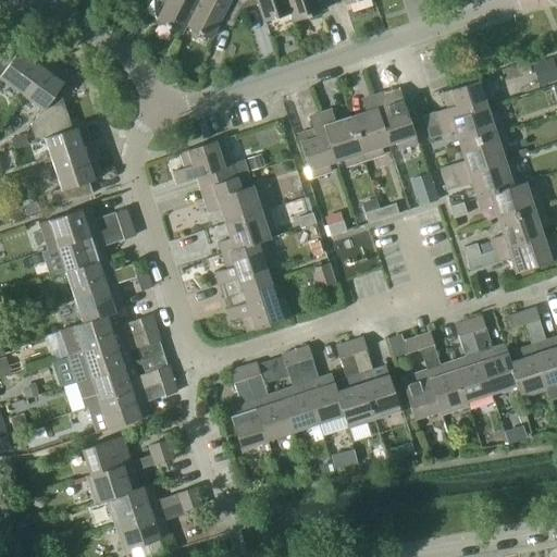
[(159,0),(164,2),(156,20),(181,32),(185,24),(196,0),(159,0)]
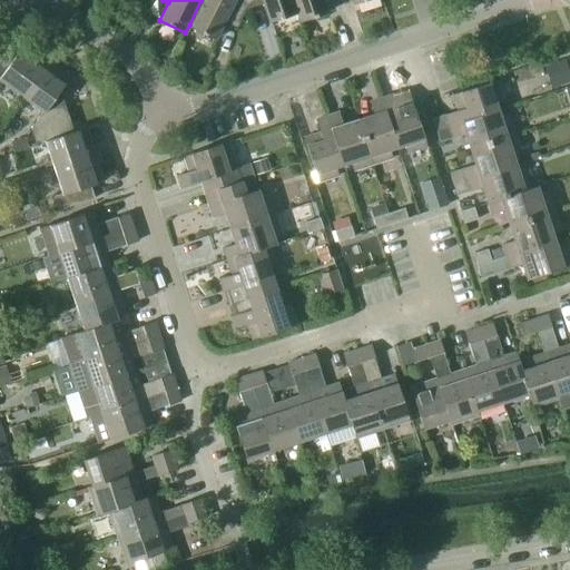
[(248,2),(247,0),(200,0),(189,25),(215,38),(224,20),(236,27),(248,2)]
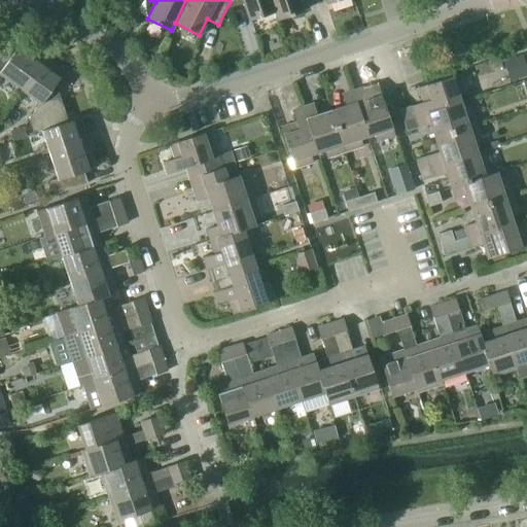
[(229,0),(230,2),(237,0),(242,0),(249,20),(274,11),(270,0),(229,0)]
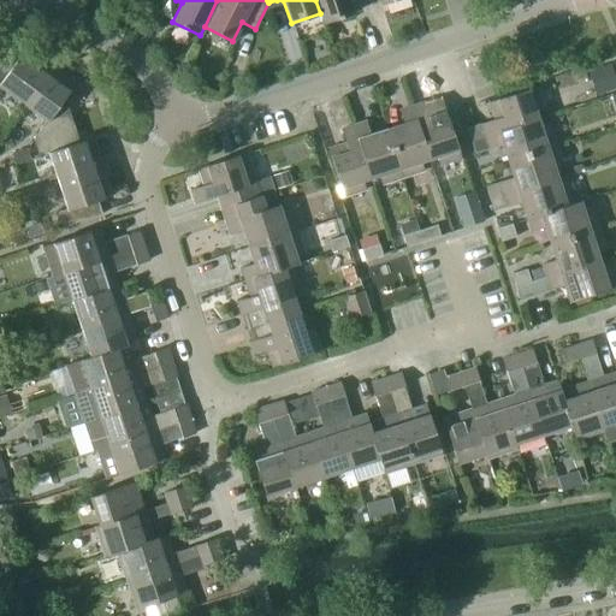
[(315,0),(320,13),(324,22),(354,12),(349,0),(315,0)]
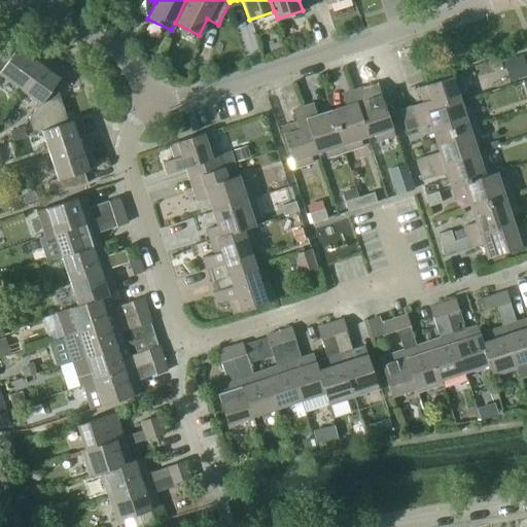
[(0,73),(20,88),(44,55),(23,39),(13,53),(0,51),(0,73)]
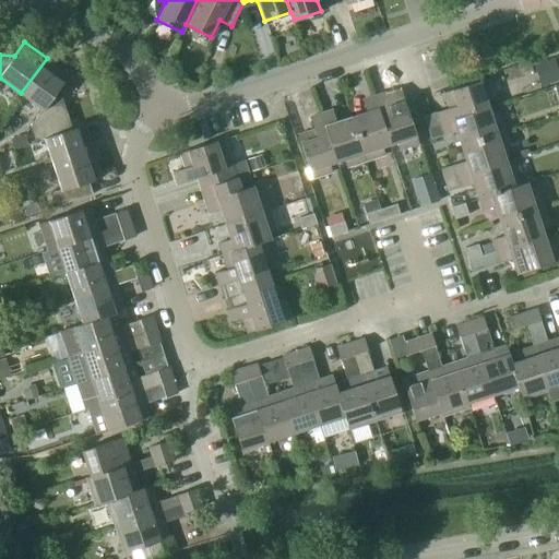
[(36,141),(44,139),(44,138),(72,129),(71,128),(58,88),(69,74),(47,58),(21,93),(42,109),(31,125),(36,141)]
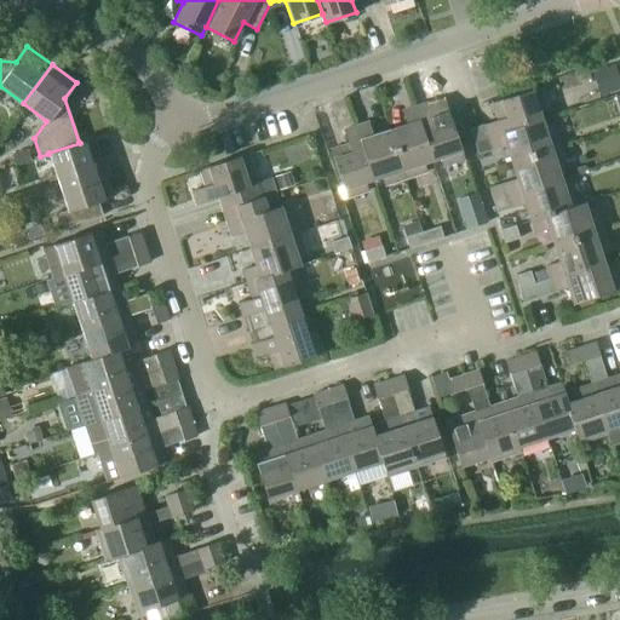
[(619,89),(619,85),(614,67),(592,73),(601,96),(619,89)]
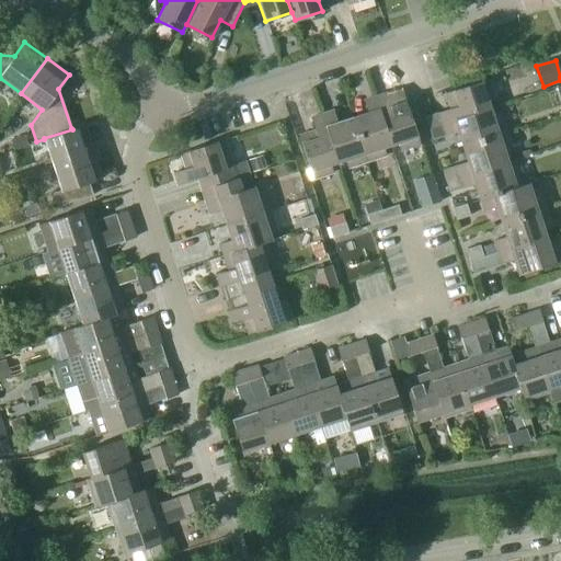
[(425,116),(428,127),(490,107),(488,100),(495,98),(489,78),(445,92),(450,107),(425,116)]
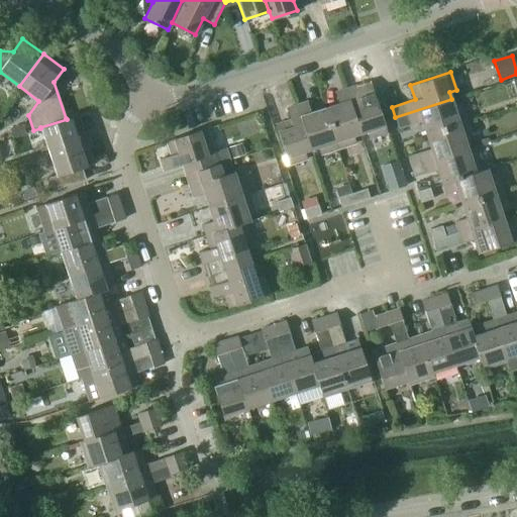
[(345,88),(359,132),(367,130),(369,138),(387,132),(374,92),(359,96),(355,85),(345,88)]
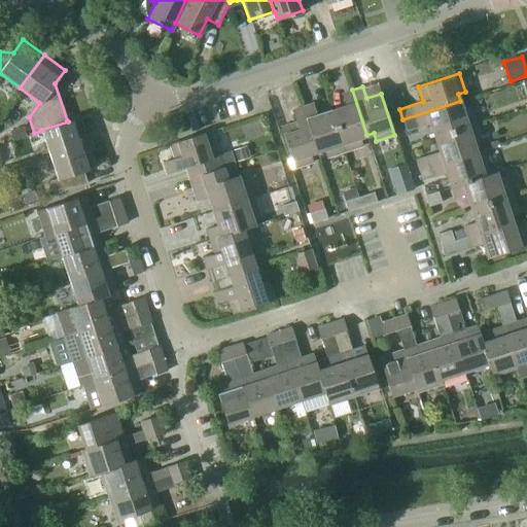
[(360,137),(366,135),(352,90),(341,94),(345,105),(330,109),(345,151),(362,145),(360,137)]
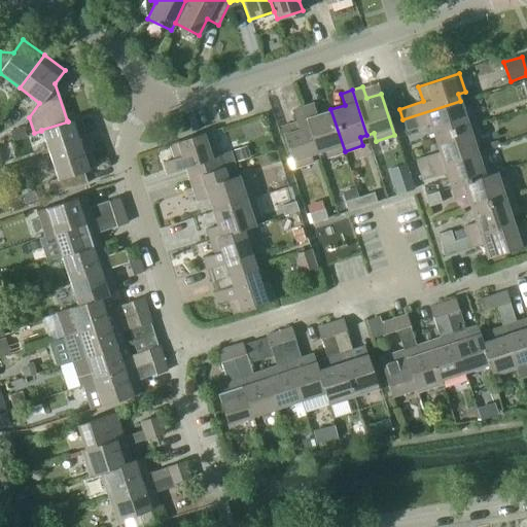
[(462,107),(460,101),(402,119),(406,130),(430,123),(434,137),(476,124),(469,105),(462,107)]
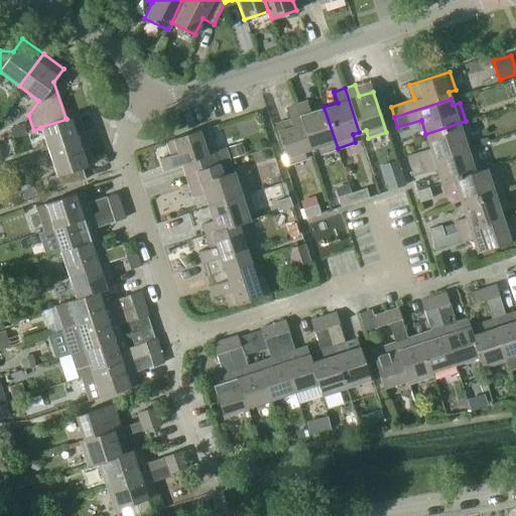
[(306,101),(296,104),(310,148),(317,146),(319,153),(338,148),(324,107),(310,112),(306,101)]
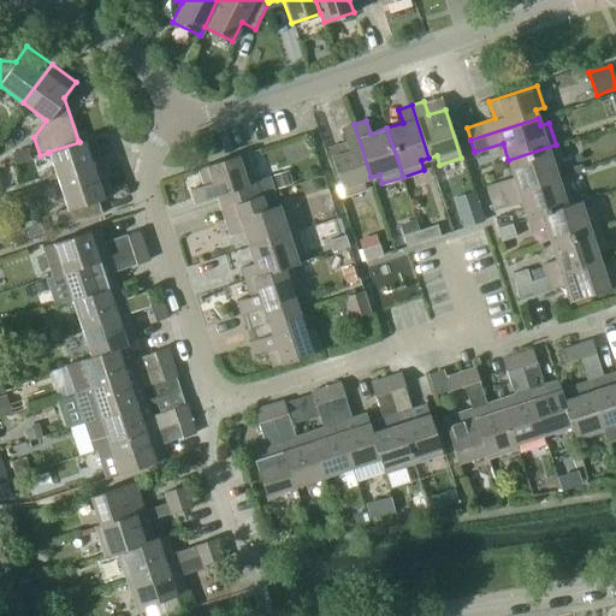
[(362,179),(371,177),(354,124),(341,128),(345,142),(329,147),(344,195),(366,189),(362,179)]
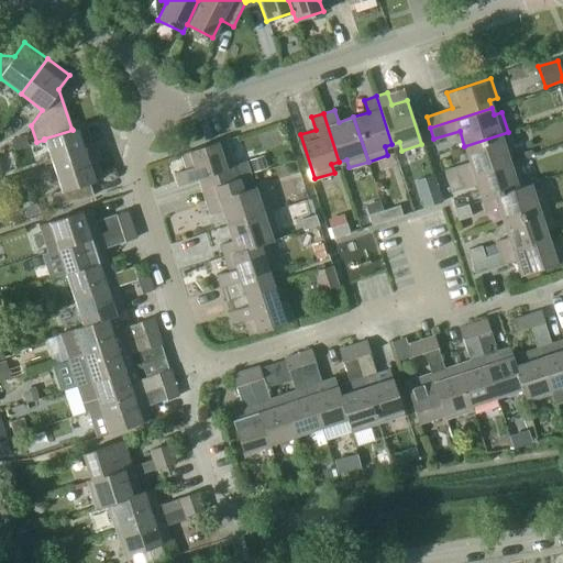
[(44,140),(53,165),(95,151),(86,124),(72,129),(73,130),(44,139),(44,140)]
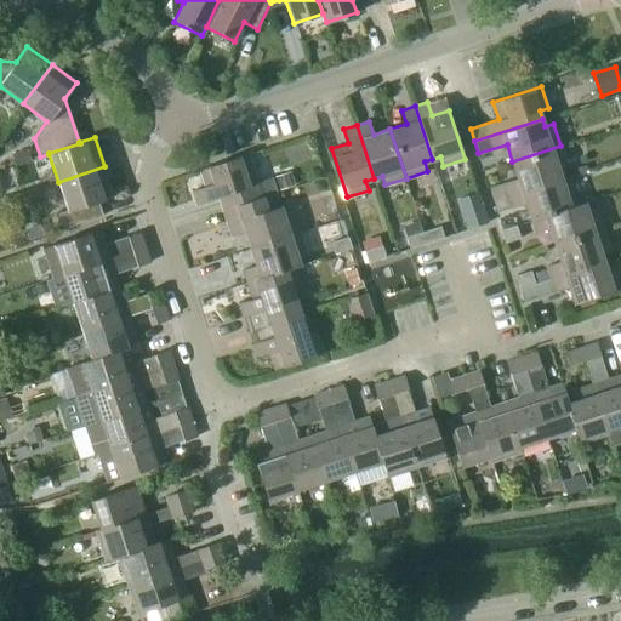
[(567,166),(560,146),(512,161),(518,177),(489,187),(494,199),(560,177),(558,170),(567,166)]
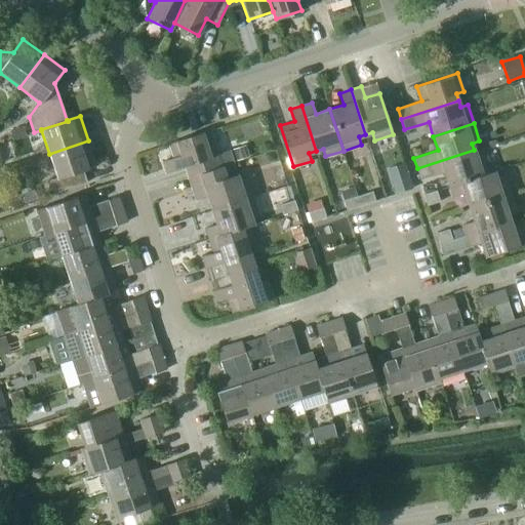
[(189,177),(221,166),(234,162),(230,150),(217,153),(210,129),(169,143),(173,157),(162,161),(165,172),(185,166),(189,177)]
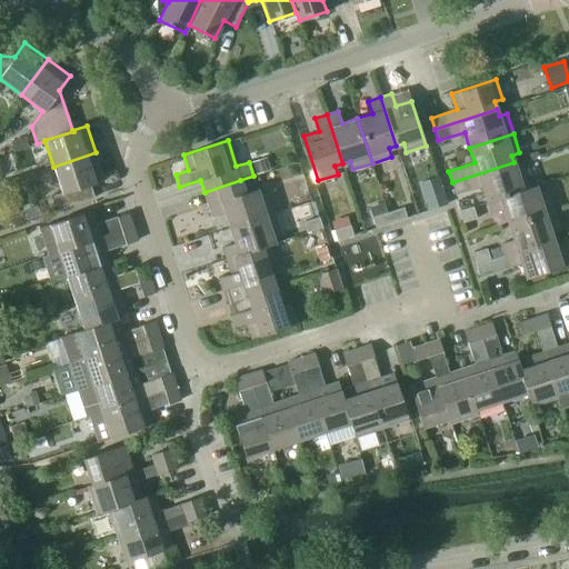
[(105,179),(96,152),(53,167),(61,192),(53,195),(58,209),(93,197),(90,185),(105,179)]
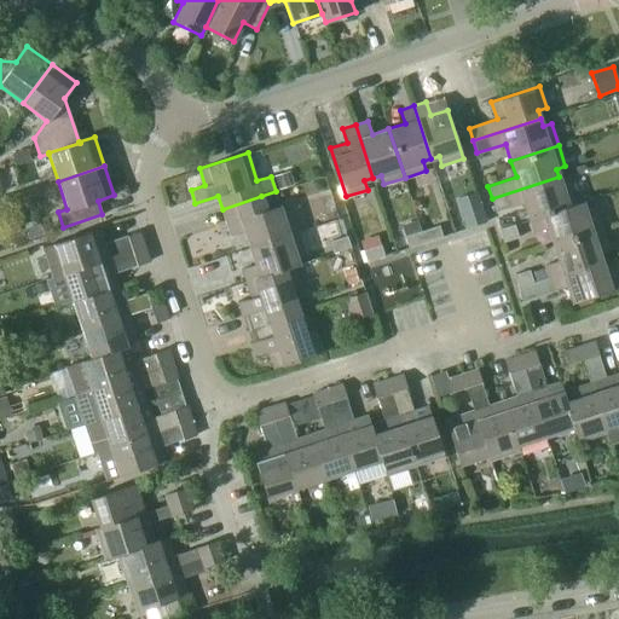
[(295,185),(290,171),(275,177),(279,190),(295,185)]
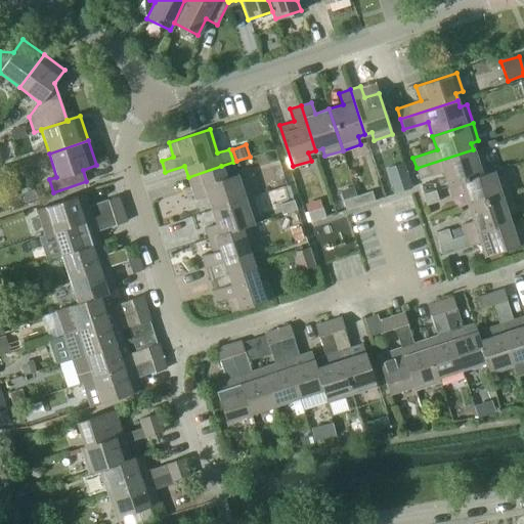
[(475,157),(473,149),(417,168),(420,179),(443,171),(448,185),(488,172),(488,171),(483,154),(475,157)]
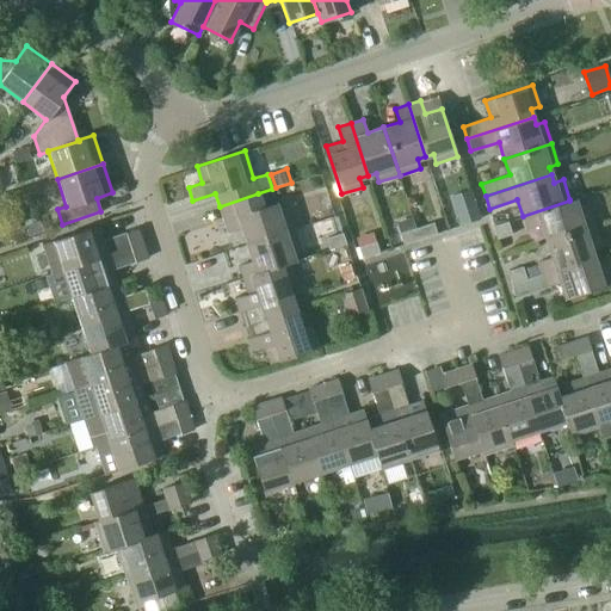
[(247,244),(295,228),(288,208),(278,210),(276,202),(263,207),(258,193),(220,207),(228,232),(241,228),(247,244)]
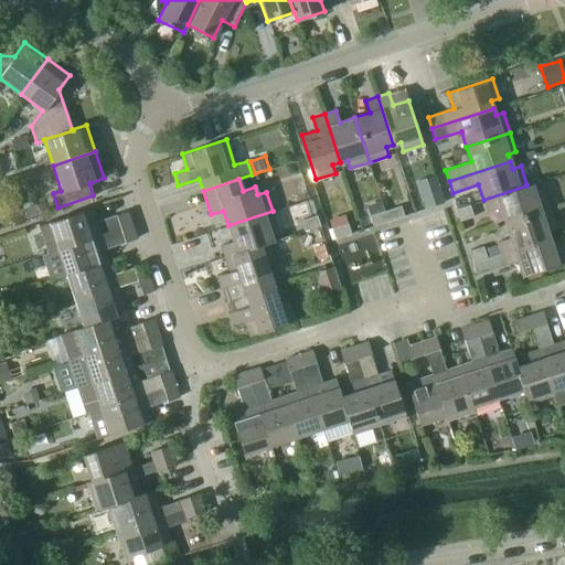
[(500,208),(504,222),(548,208),(542,189),(534,191),(532,183),(526,184),(526,185),(483,200),(487,211),(500,208)]
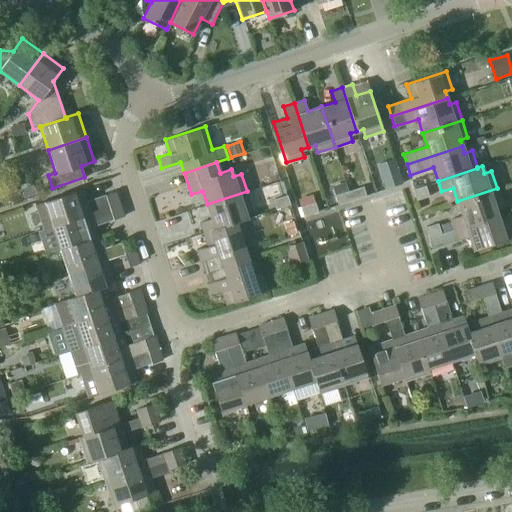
[(400,184),(397,174),(383,179),(386,188),(400,184)]
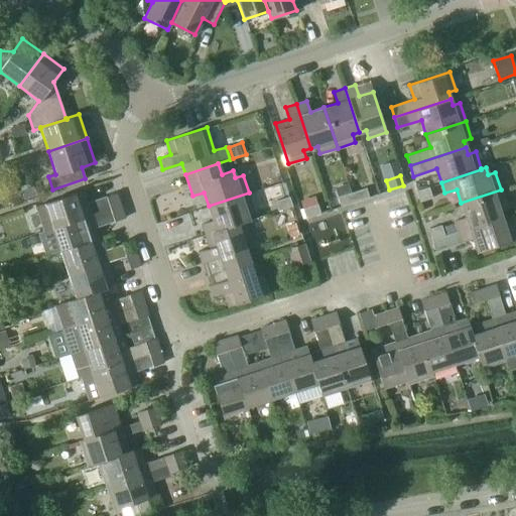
[(341,206),(355,202),(352,191),(350,192),(347,183),(335,187),(341,206)]
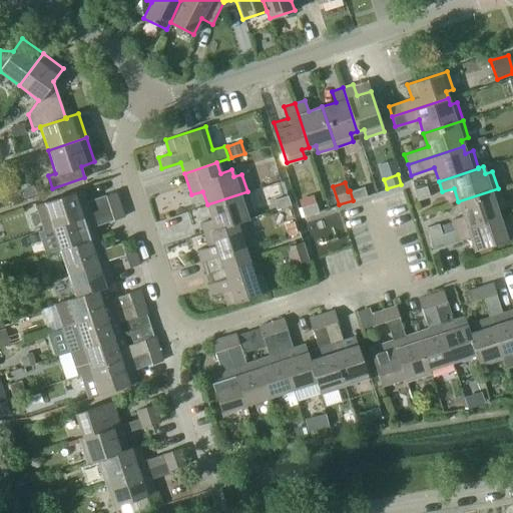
[(37,195),(34,183),(20,187),(23,198),(37,195)]
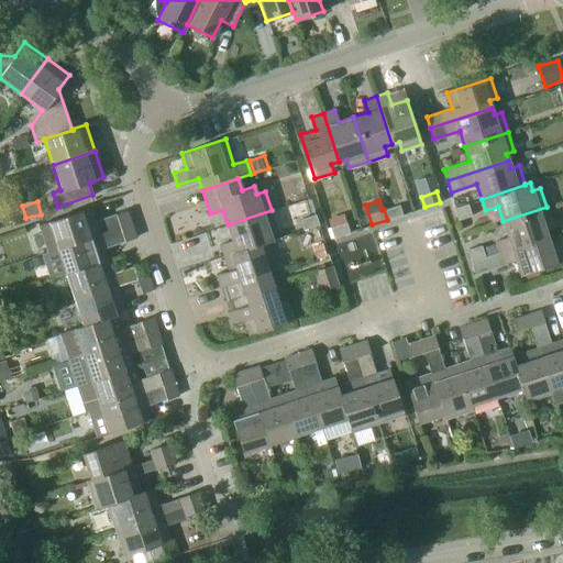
[(471,216),(467,203),(454,208),(457,220),(471,216)]
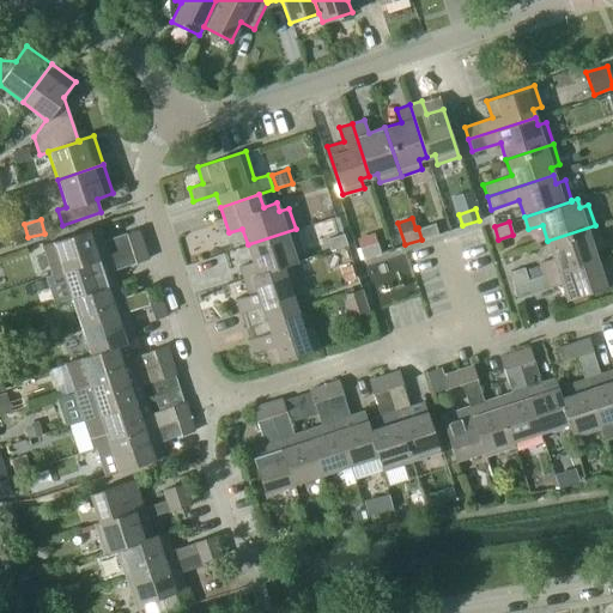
[(418,228),(422,240),(437,234),(435,223),(418,228)]
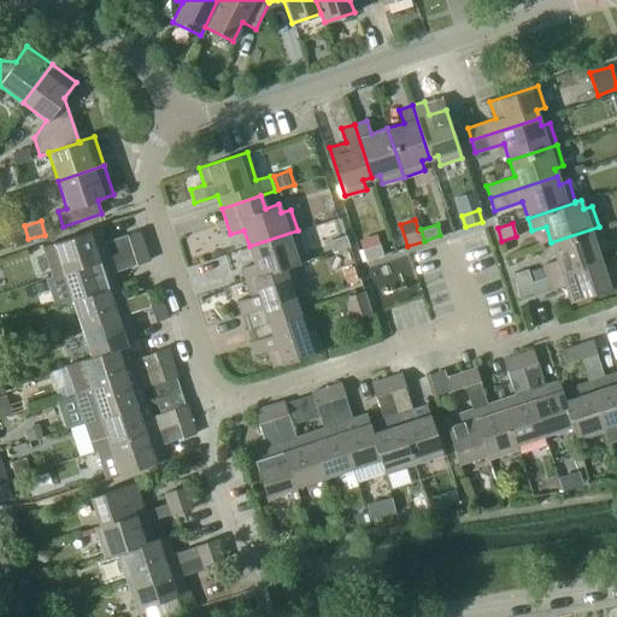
[(542,264),(547,276),(599,259),(597,251),(606,248),(599,227),(551,242),(557,259),(542,264)]
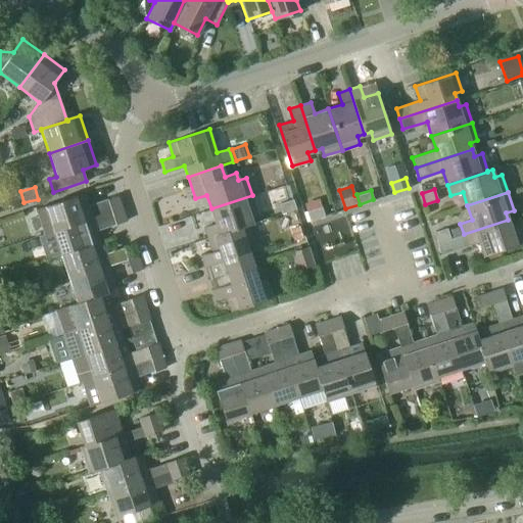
[(43,234),(53,230),(123,207),(117,195),(88,204),(84,193),(35,209),(43,234)]
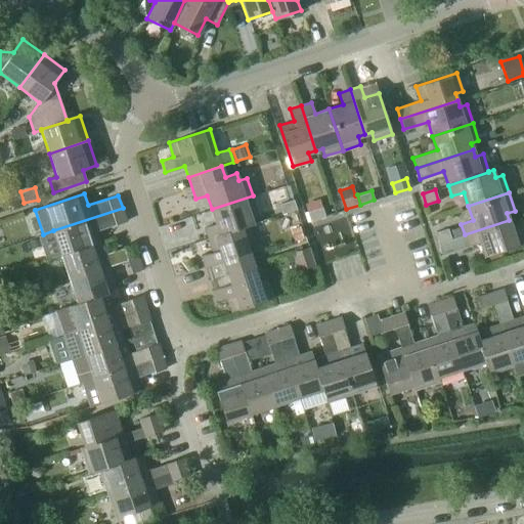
[(249,224),(249,225),(253,224),(251,216),(258,214),(253,195),(212,209),(216,223),(205,227),(208,237),(249,224)]
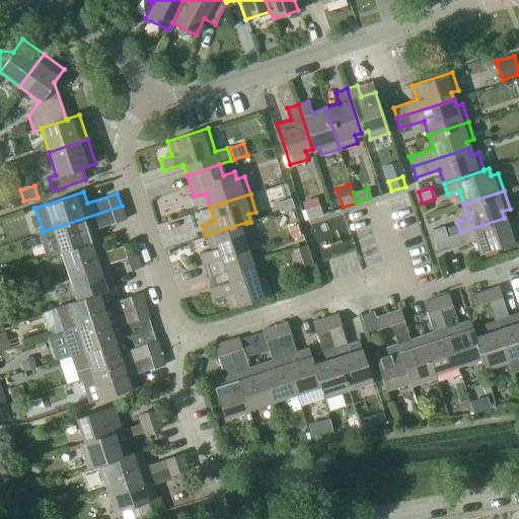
[(294,207),(291,198),(277,202),(279,211),(294,207)]
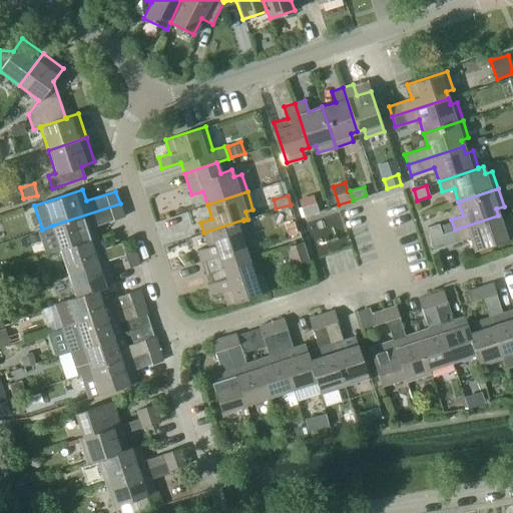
[(299,200),(301,207),(304,216),(318,211),(313,195),(299,200)]
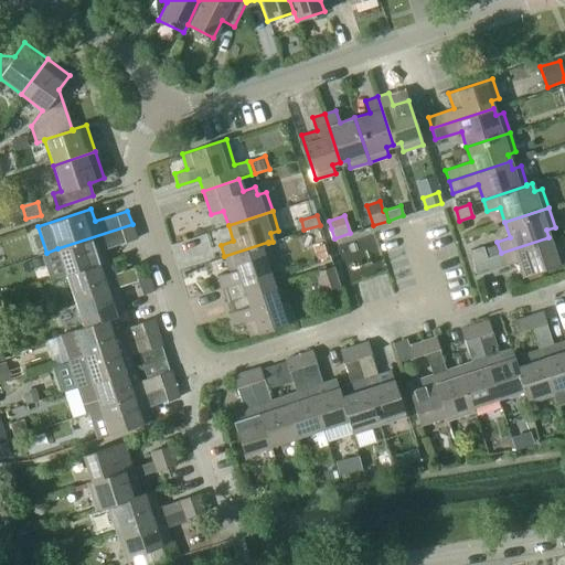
[(137,237),(132,224),(57,248),(66,275),(108,260),(104,248),(137,237)]
